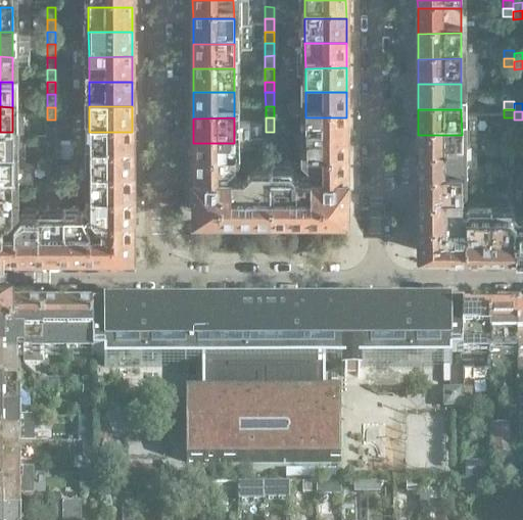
[(346,143),(346,117),(305,117),(305,143),(346,143)]
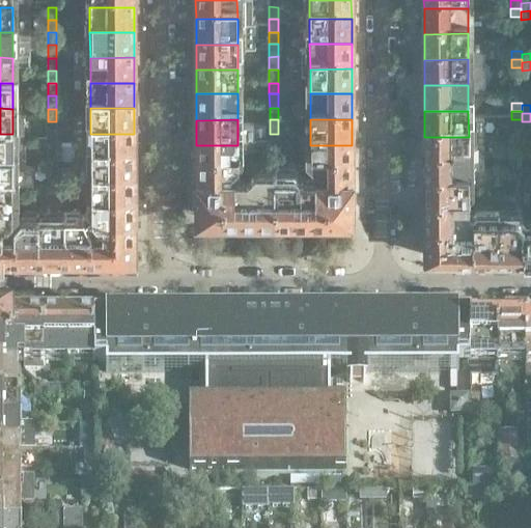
[(56,134),(56,121),(48,121),(48,134),(56,134)]
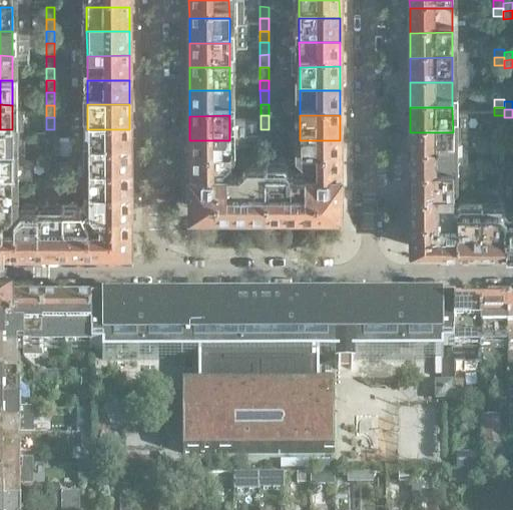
[(0,153),(13,154),(12,129),(0,129),(0,153)]
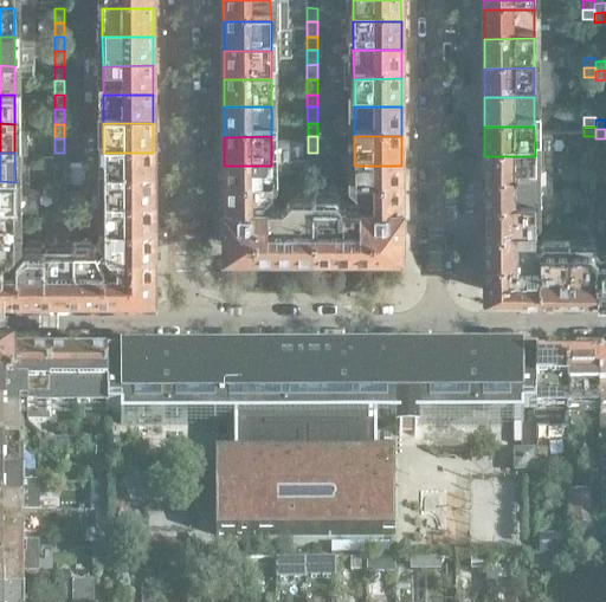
[(64,167),(64,153),(55,153),(55,167),(64,167)]
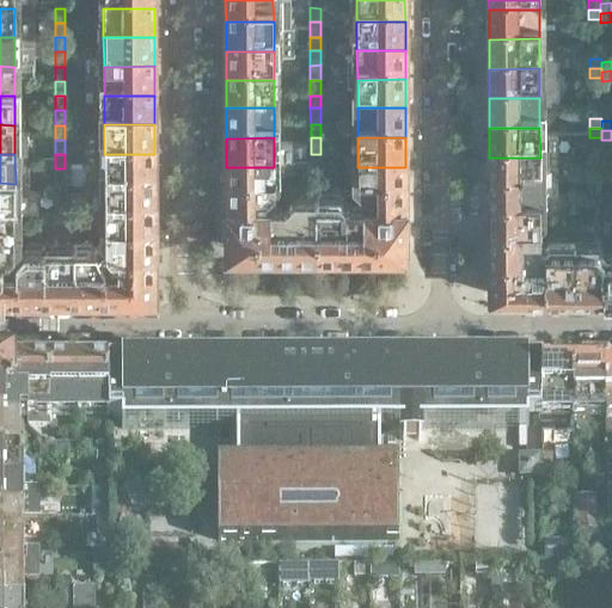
[(154,183),(154,154),(104,154),(104,183),(154,183)]
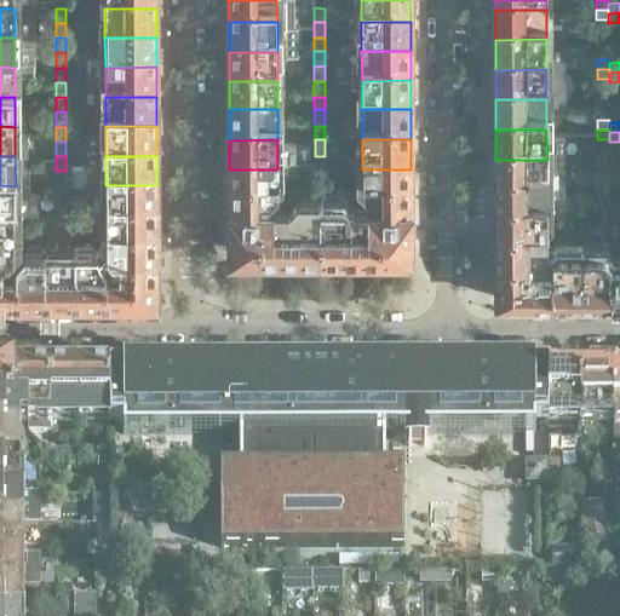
[(325,170),(325,159),(325,156),(315,156),(315,159),(315,170),(325,170)]
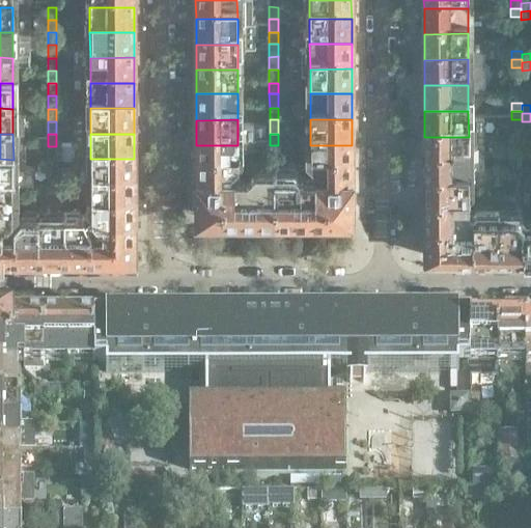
[(270,145),(270,136),(256,137),(256,145),(270,145)]
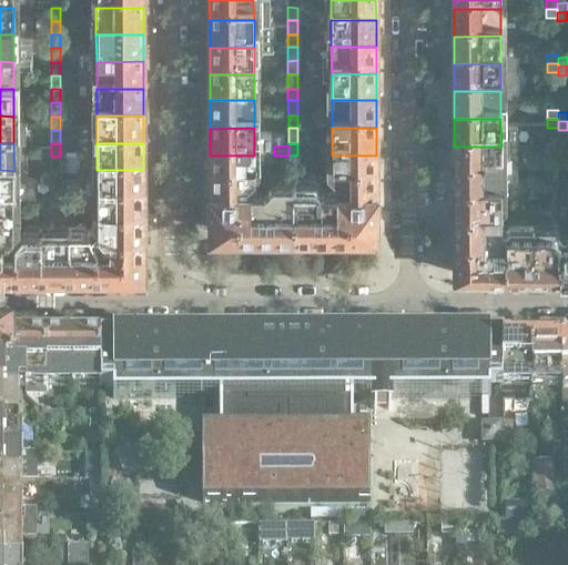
[(311,155),(311,145),(297,145),(297,155),(311,155)]
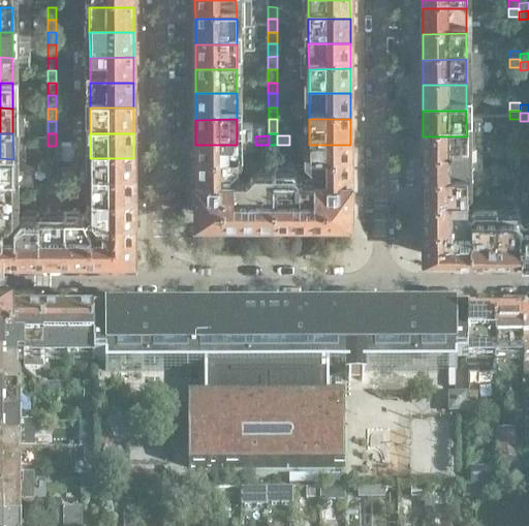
[(467,162),(467,136),(423,136),(423,162),(467,162)]
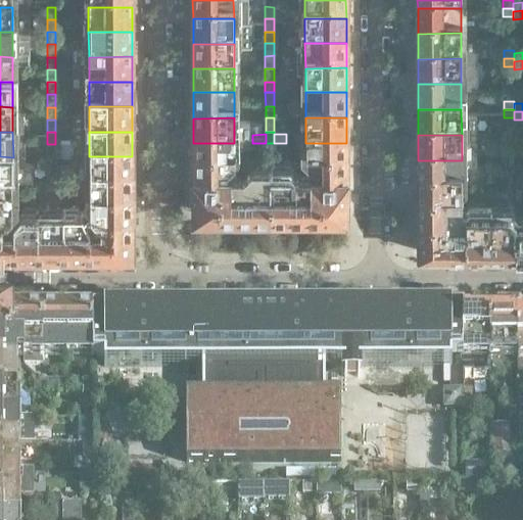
[(234,155),(234,143),(193,143),(193,168),(228,168),(228,162),(234,155)]
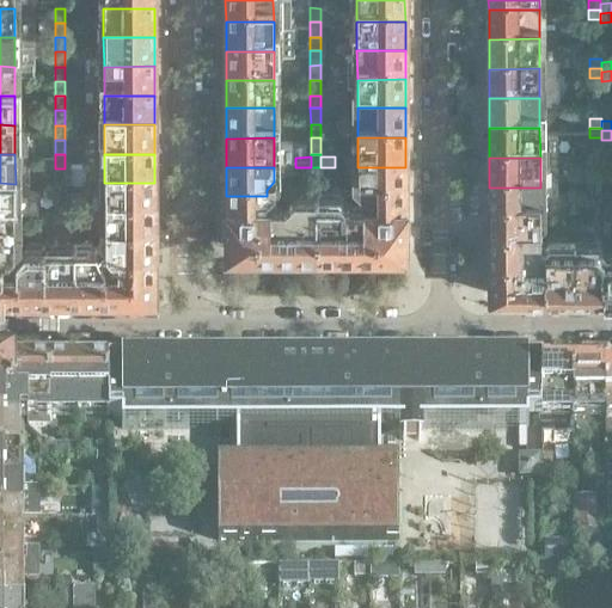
[(405,195),(405,167),(357,167),(357,182),(366,189),(366,195),(405,195)]
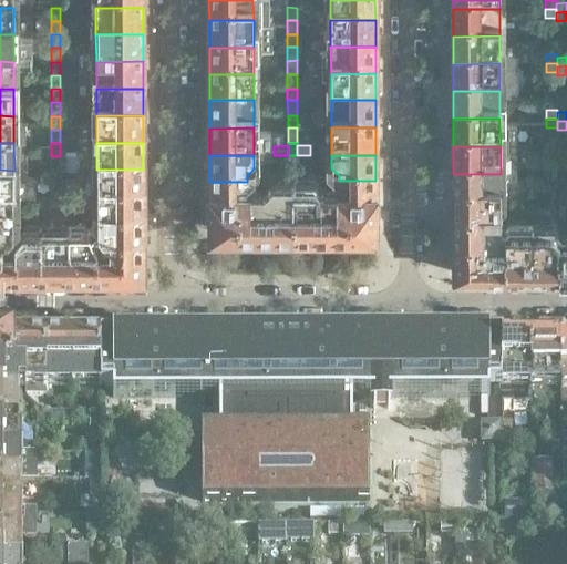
[(60,170),(60,156),(51,156),(51,170),(60,170)]
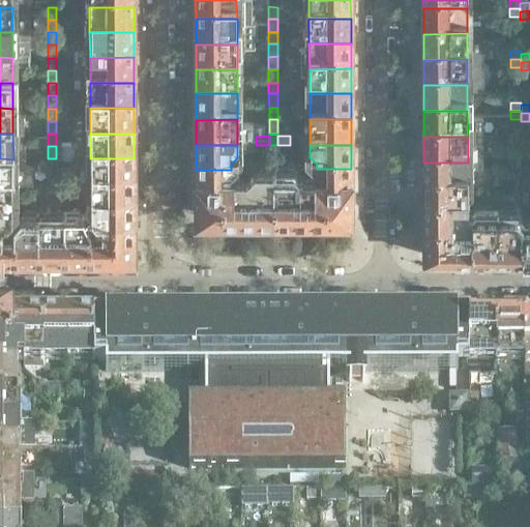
[(521,162),(521,153),(510,153),(510,162),(521,162)]
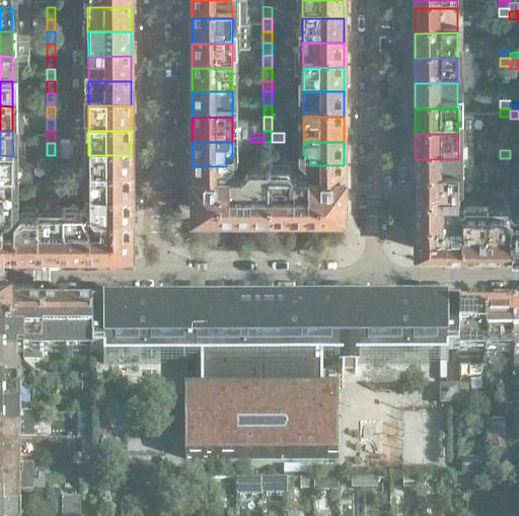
[(0,180),(13,180),(13,156),(0,155),(0,180)]
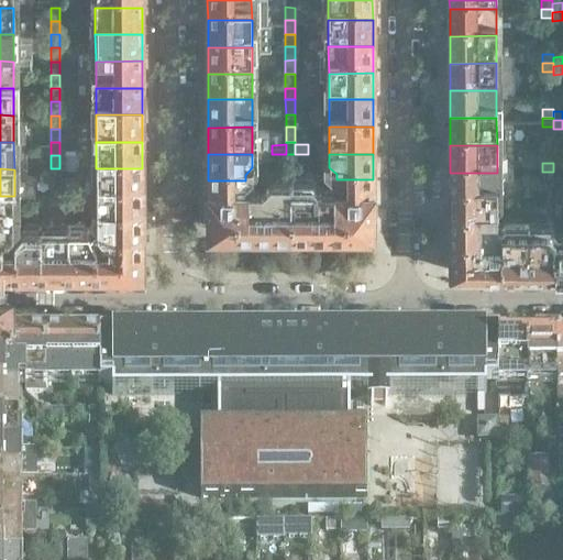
[(59,180),(59,168),(51,168),(51,180),(59,180)]
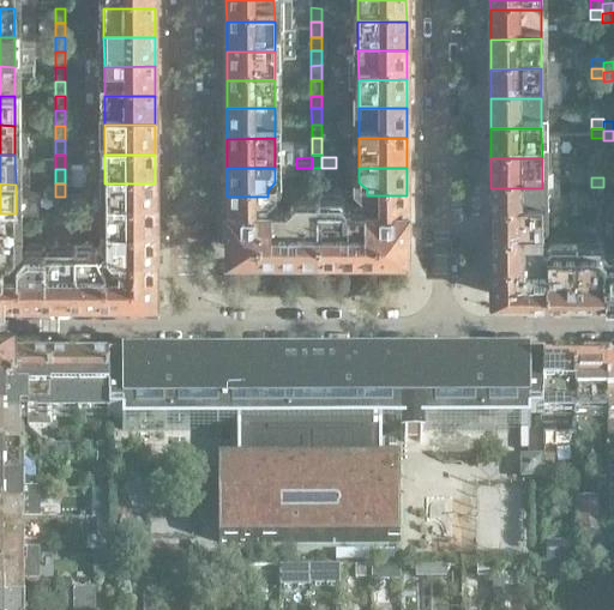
[(155,213),(155,183),(104,183),(104,213),(155,213)]
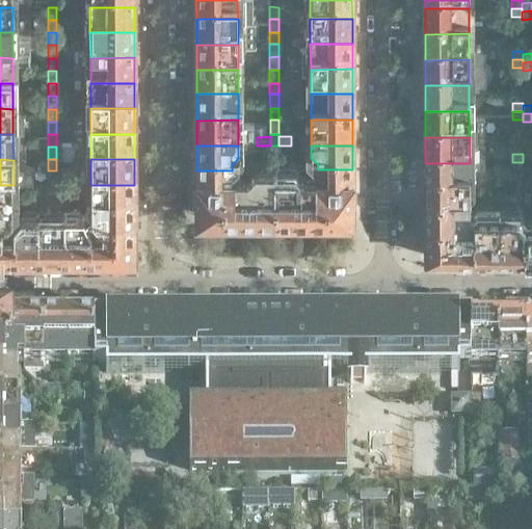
[(523,172),(523,162),(512,162),(512,172),(523,172)]
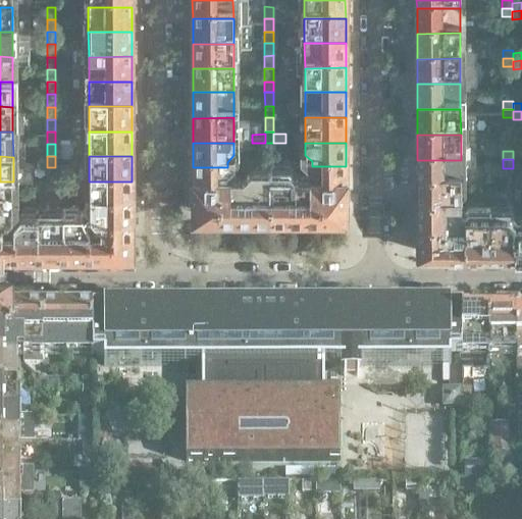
[(461,186),(461,160),(417,160),(417,186),(458,185),(458,186),(461,186)]
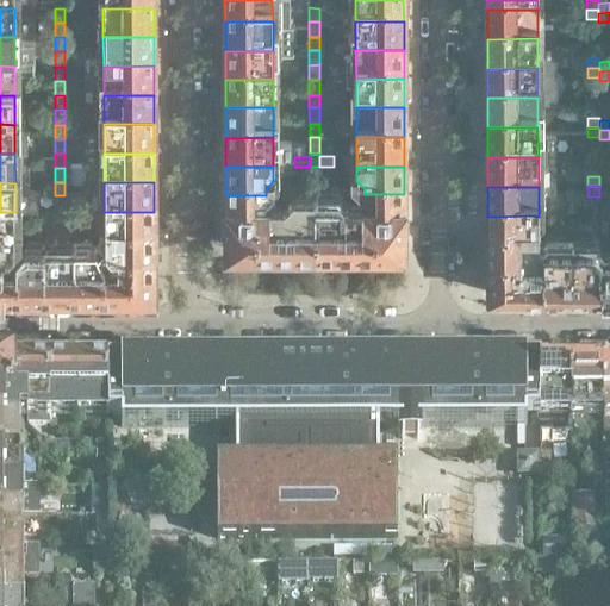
[(577,199),(577,187),(567,187),(567,199),(577,199)]
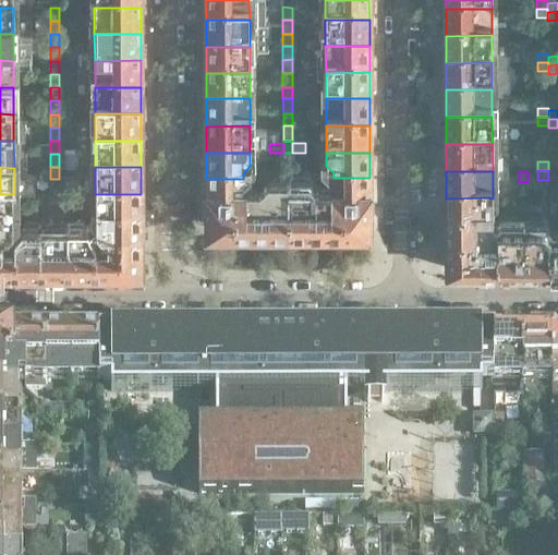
[(289,221),(289,173),(265,173),(259,182),(259,221),(289,221)]
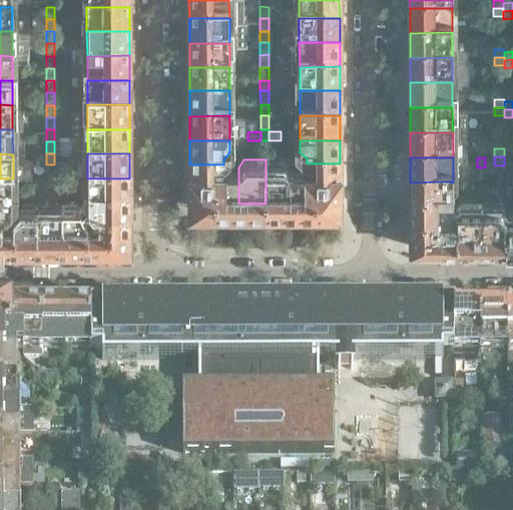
[(292,203),(292,166),(287,159),(266,159),(266,203),(292,203)]
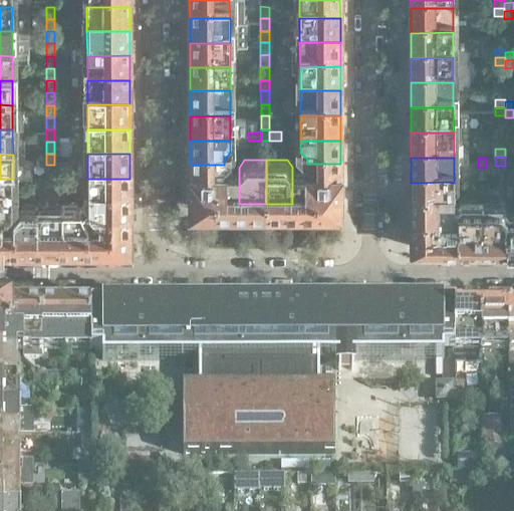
[(340,190),(340,164),(307,164),(307,167),(292,167),(292,204),(338,204),(340,204),(340,201),(340,190)]
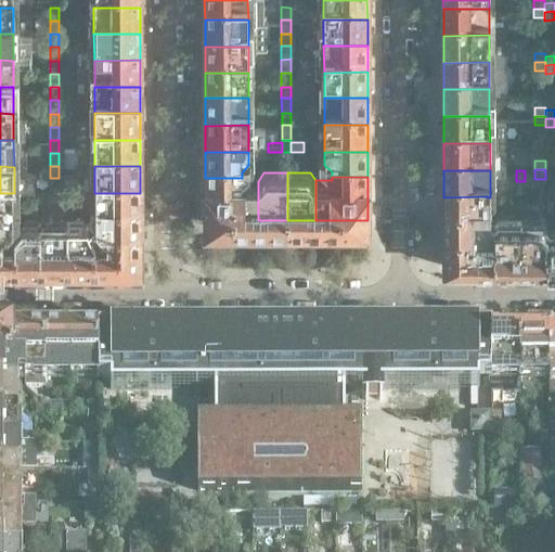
[(59,189),(59,178),(50,178),(50,189),(59,189)]
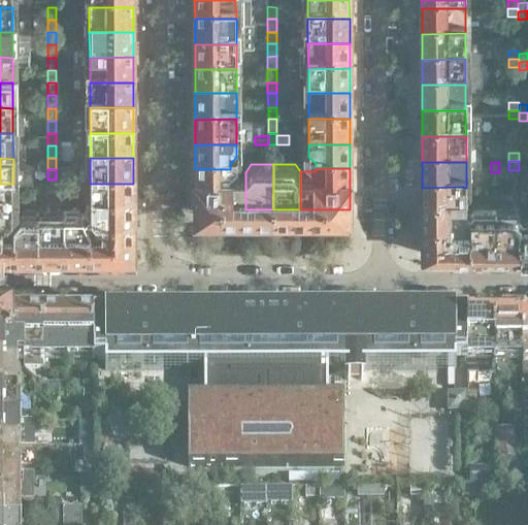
[(245,209),(245,172),(230,171),(230,169),(195,169),(195,209),(245,209)]
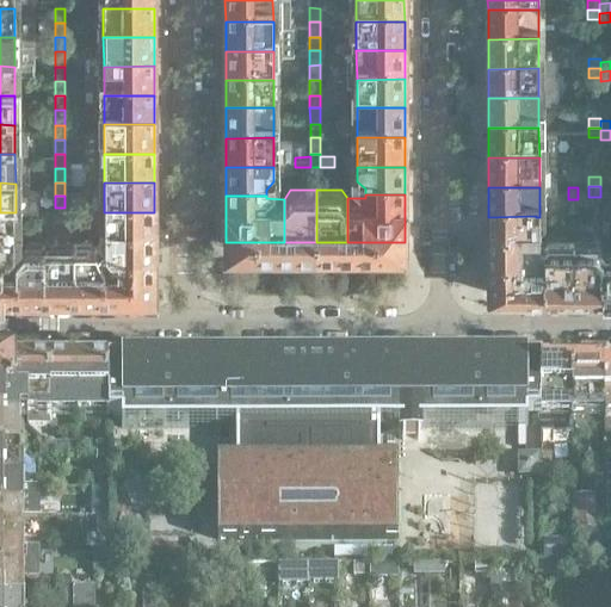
[(578,211),(578,199),(568,199),(568,211),(578,211)]
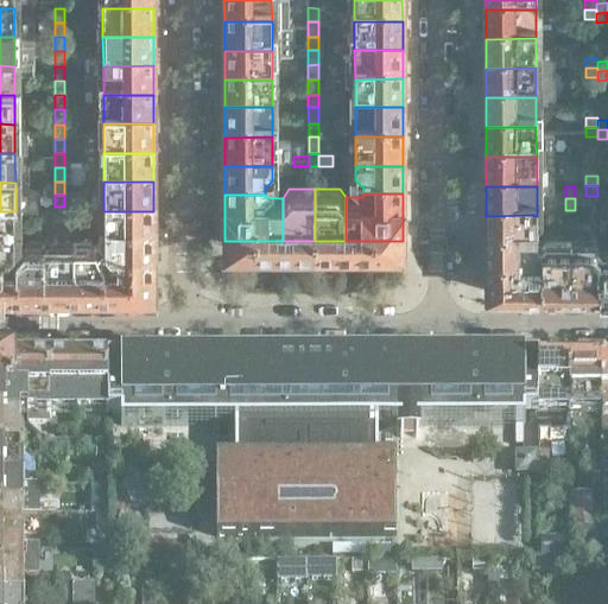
[(38,217),(38,207),(29,207),(29,217),(38,217)]
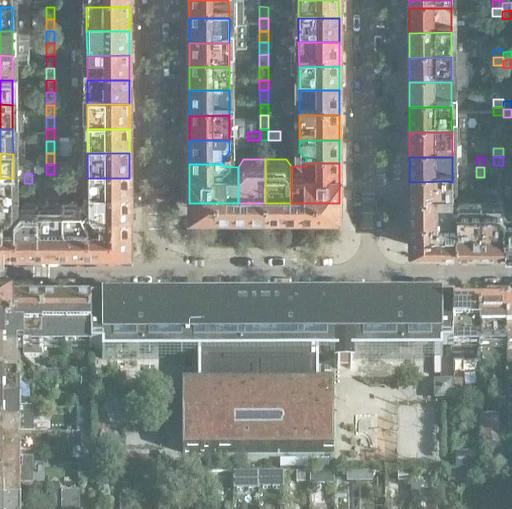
[(43,183),(43,174),(32,174),(32,183),(43,183)]
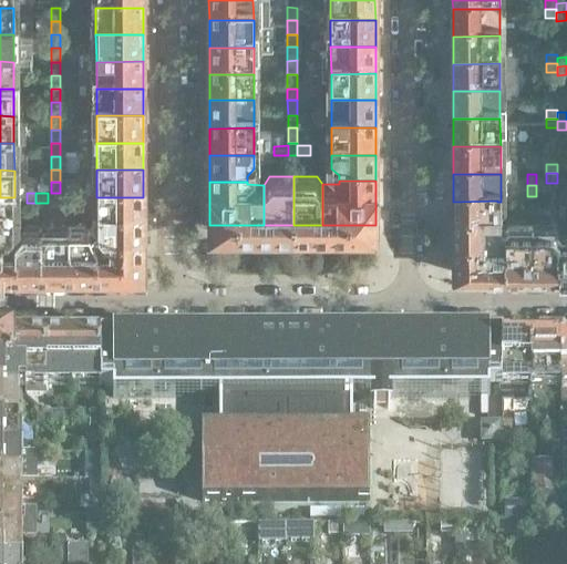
[(61,203),(61,193),(60,193),(51,193),(48,193),(48,203),(61,203)]
